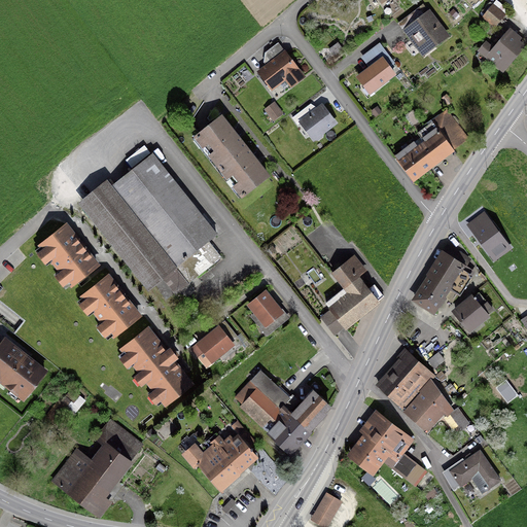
[(483,16),(494,27),(503,15),(492,5),(483,16)]
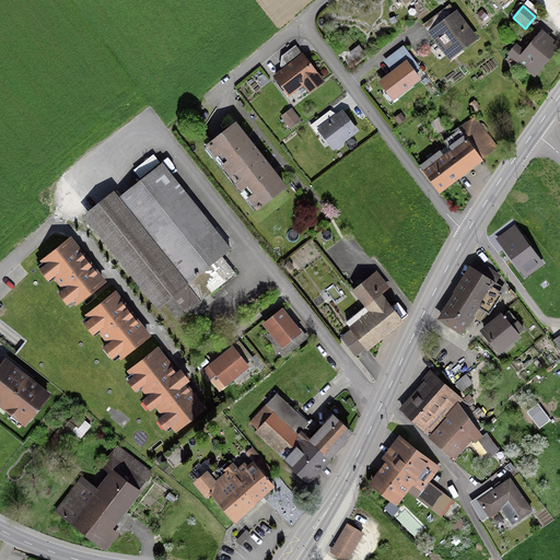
[(444,8),(440,11),(446,20),(434,30),(451,51),(458,46),(461,48),(474,38),(455,13),(451,16),(444,8)]
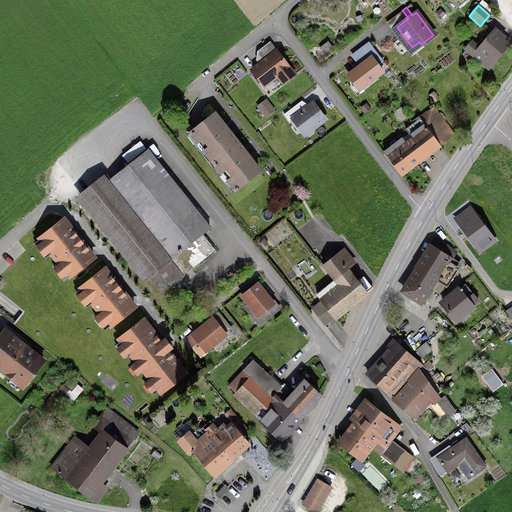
[(498,39),(501,36),(497,33),(495,35),(492,33),(473,56),(487,68),(506,45),(498,39)]
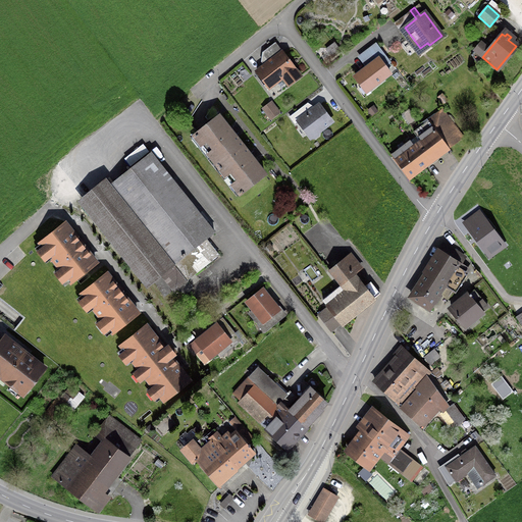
[(332,44),(326,49),(332,57),(338,52),(332,44)]
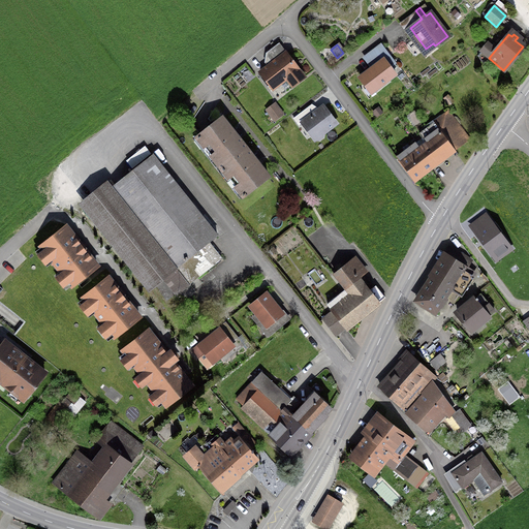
[(285,54),(259,72),(272,89),(286,79),(291,86),(303,78),(285,54)]
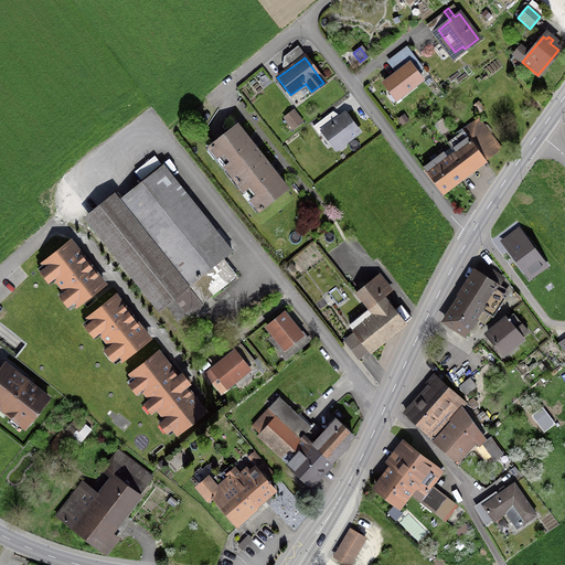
[(408,63),(383,83),(392,94),(395,91),(400,97),(422,80),(408,63)]
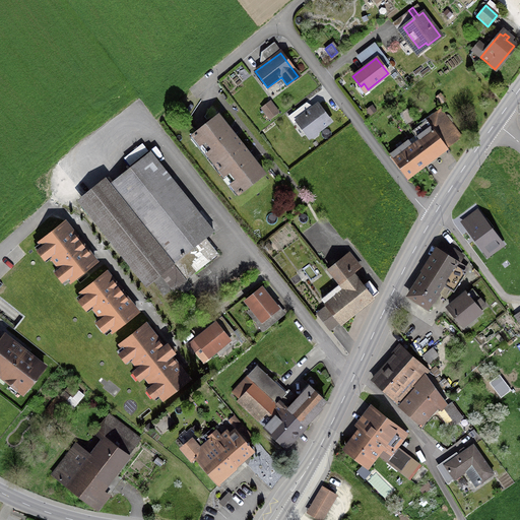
[(313,137),(316,135),(316,131),(329,121),(317,105),(298,120),(293,114),(288,117),(293,123),(297,121),(309,137),(310,136),(313,137)]
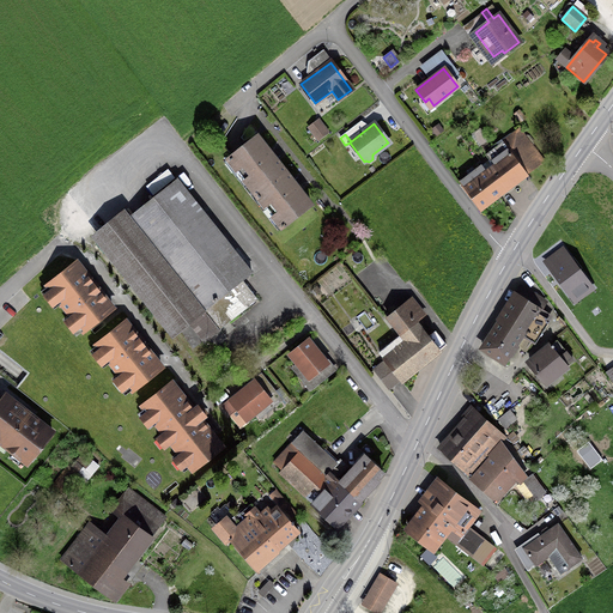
[(317,140),(327,133),(321,125),(311,133),(317,140)]
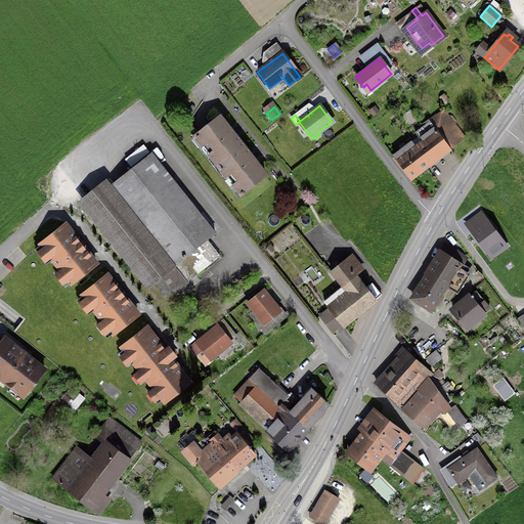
[(447,147),(448,149),(464,139),(443,111),(415,132),(423,142),(415,147),(410,142),(393,156),(410,180),(412,179),(410,177),(428,164),(427,163),(447,147)]
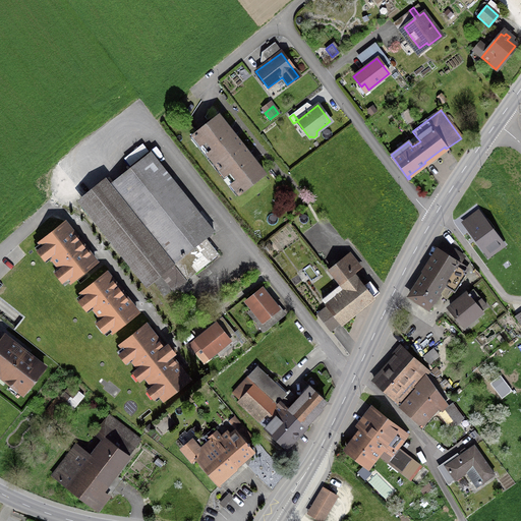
[(264,174),(251,160),(248,155),(249,155),(233,134),(232,135),(218,116),(193,135),(200,145),(203,145),(207,150),(206,151),(227,177),(228,177),(232,183),(231,183),(239,193),(264,174)]
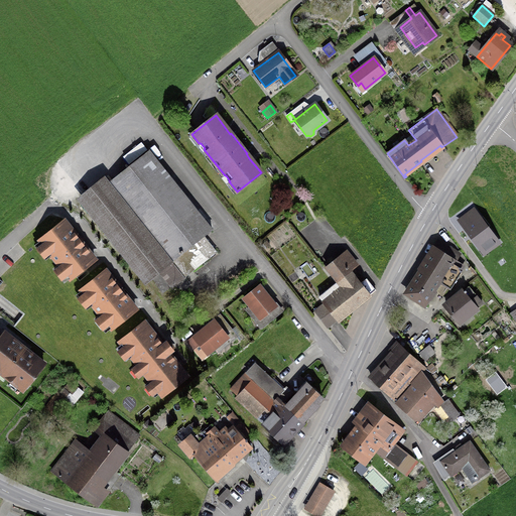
[(148,151),(109,182),(171,261),(178,255),(191,271),(216,252),(203,236),(211,230),(148,151)]
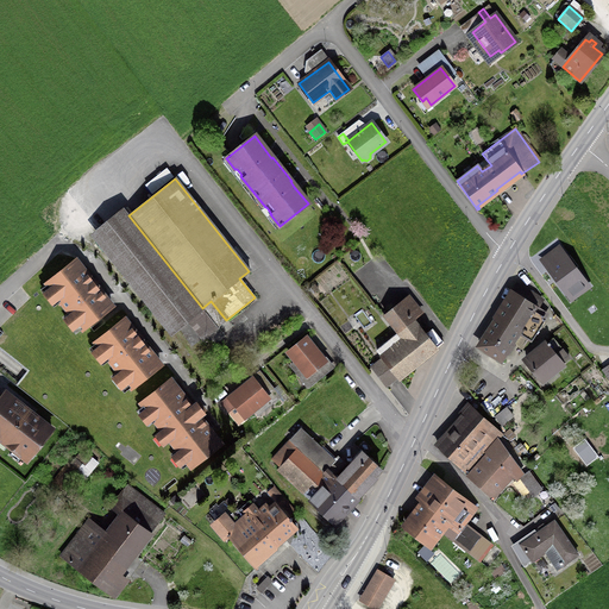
[(218,327),(202,308),(129,215),(102,236),(177,330),(187,321),(201,339),(218,327)]
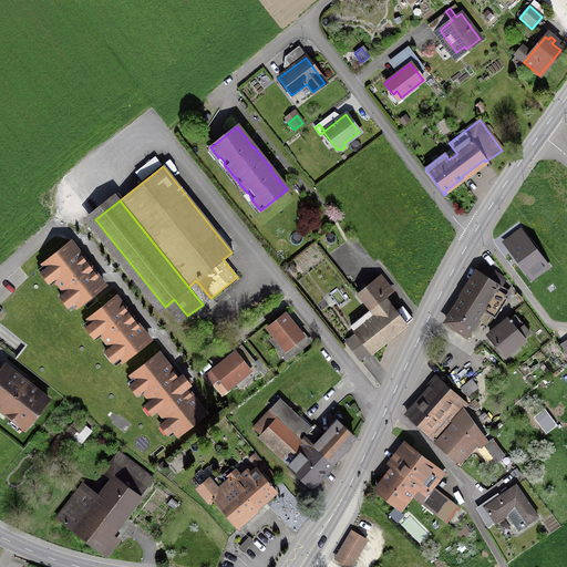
[(549,267),(521,228),(504,241),(533,280),(549,267)]
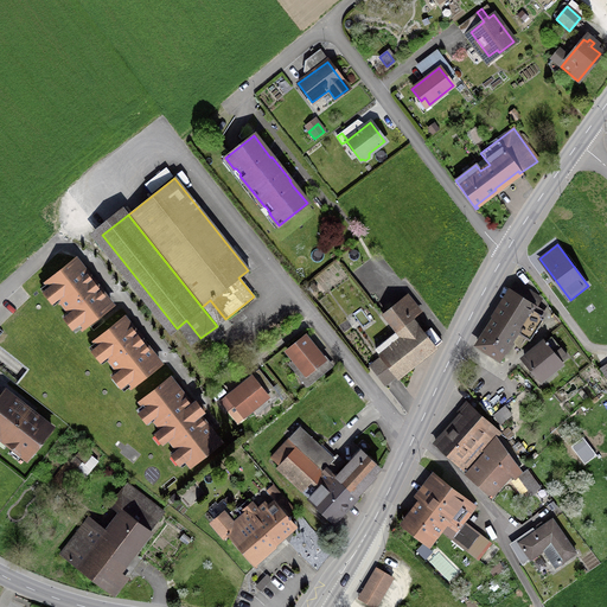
[(94,283),(75,260),(44,283),(63,307),(94,283)]
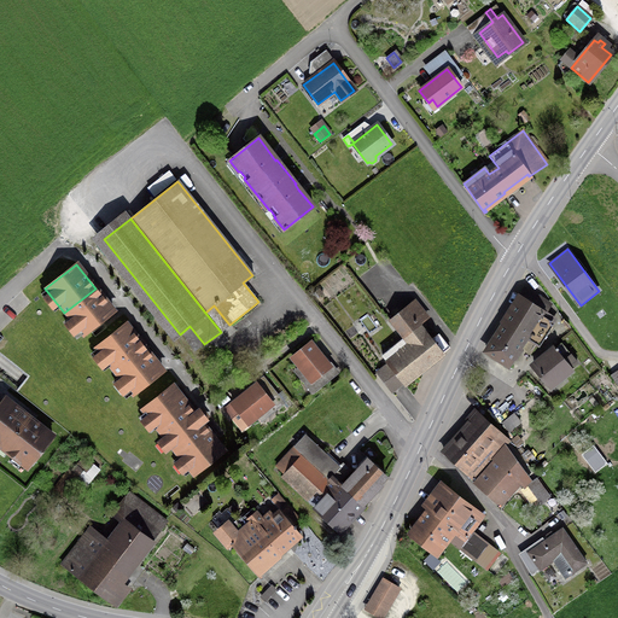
[(503,325),(485,353),(507,366),(524,338),(536,347),(553,319),(547,315),(548,315),(544,313),(549,307),(547,303),(523,287),(518,297),(520,299),(503,325)]
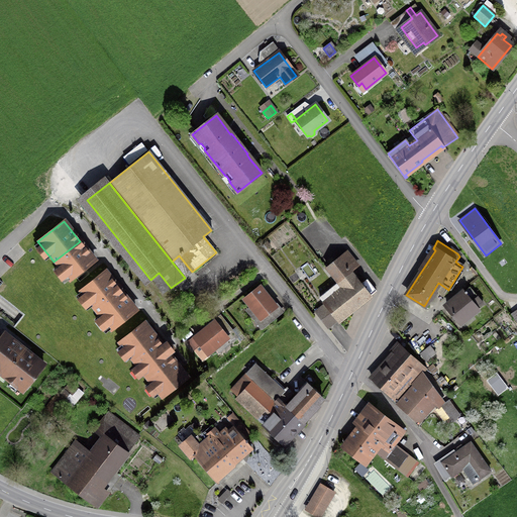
[(96,262),(80,241),(54,262),(71,283),(96,262)]
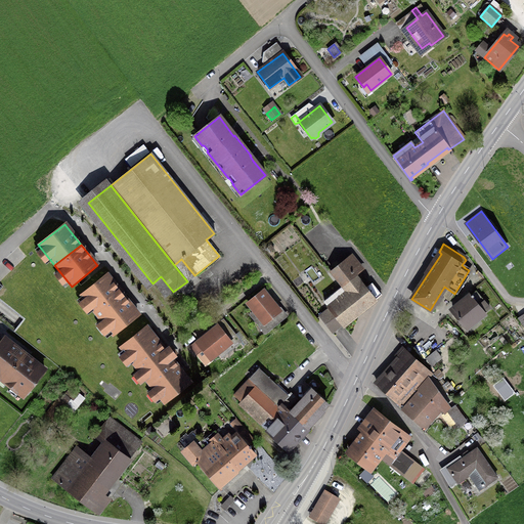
[(341,324),(342,325),(381,295),(372,284),(365,288),(355,275),(361,270),(350,256),(331,271),(343,287),(323,302),(329,309),(318,316),(332,333),(341,324)]
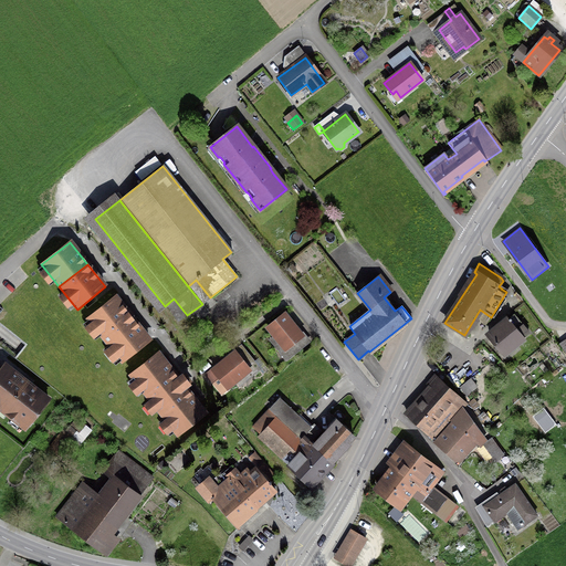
[(150,341),(115,296),(86,320),(121,363),(150,341)]
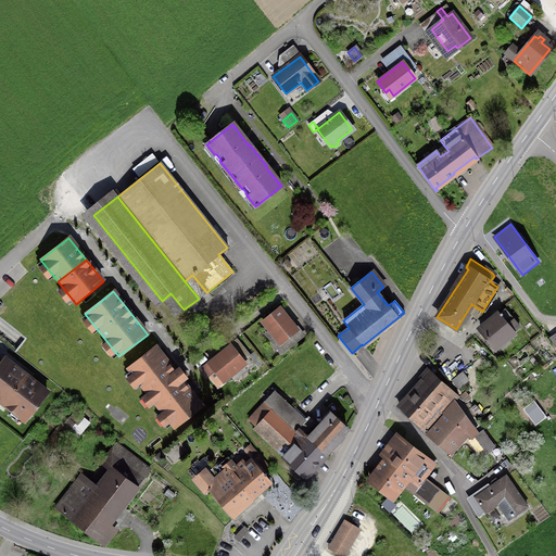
[(262,321),(279,343),(297,330),(279,308),(262,321)]
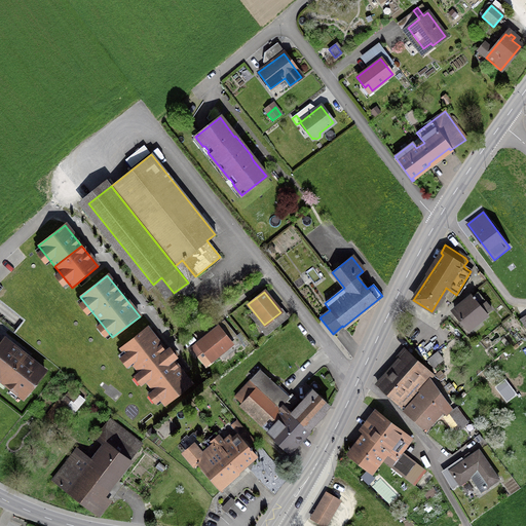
[(467,329),(490,309),(477,293),(454,312),(467,329)]
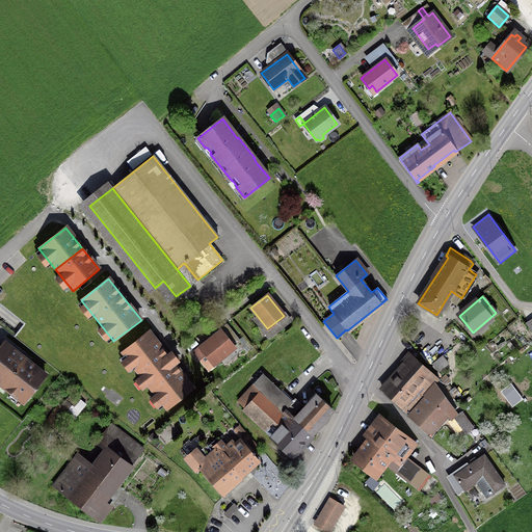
[(275,334),(272,329),(264,336),(268,340),(275,334)]
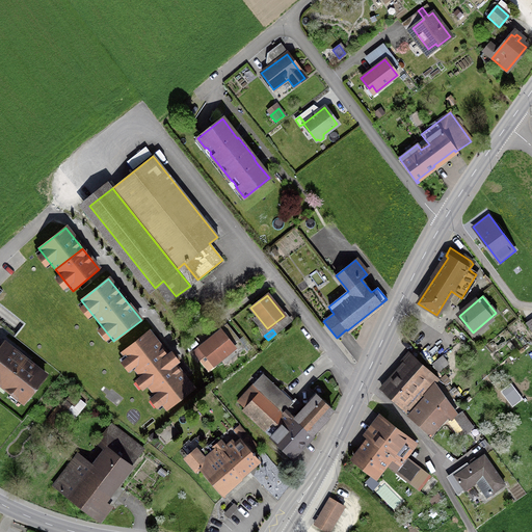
[(200,348),(213,365),(234,348),(220,331),(200,348)]
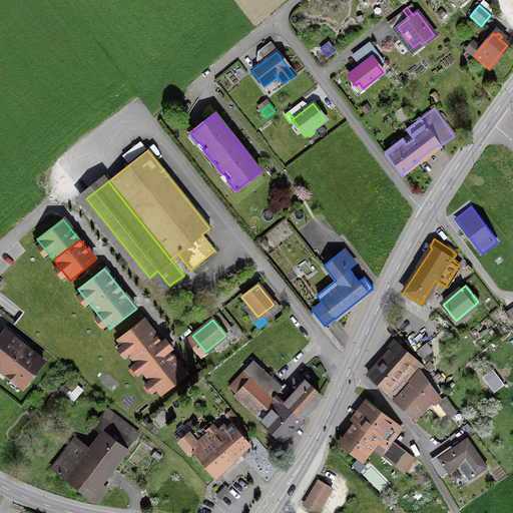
[(160,343),(143,321),(118,341),(160,393),(184,374),(167,352),(171,349),(164,340),(160,343)]
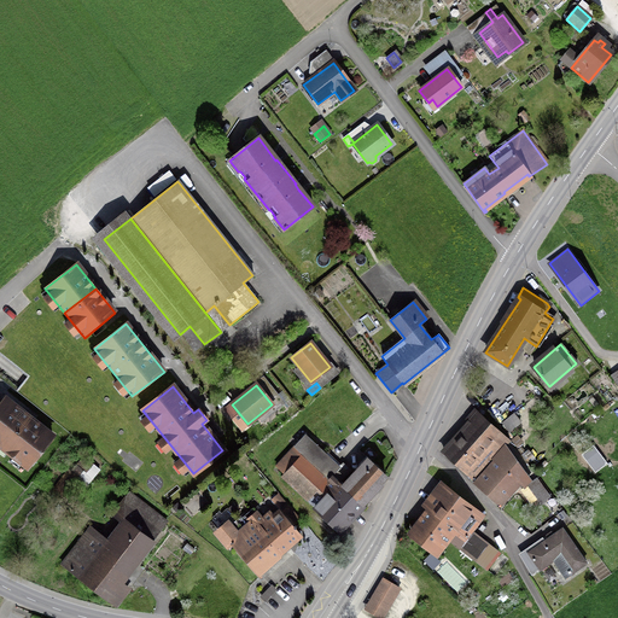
[(278,395),(272,398),(279,408),(285,403),(278,395)]
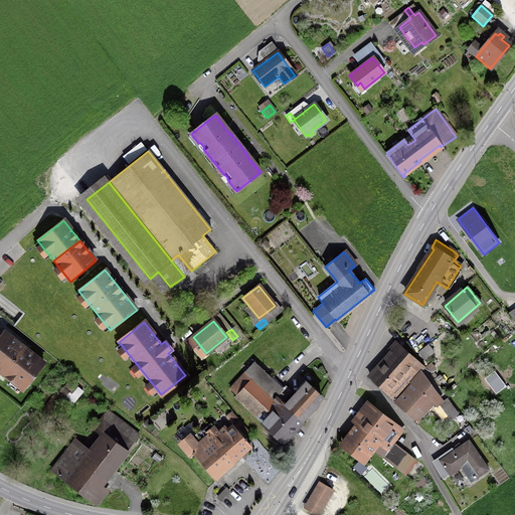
[(0,371),(22,389),(43,363),(4,332),(0,336),(0,371)]
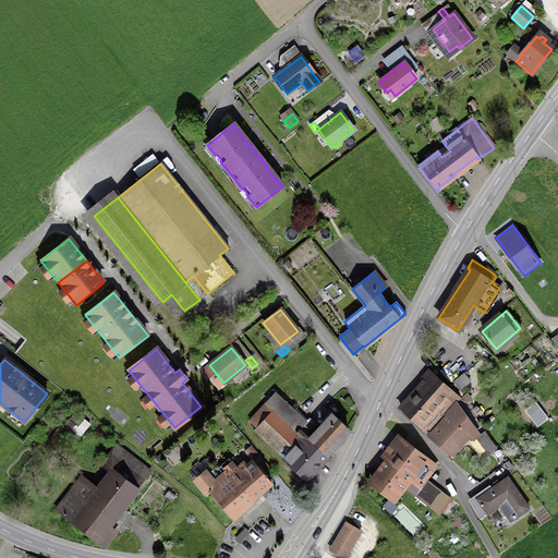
[(429,436),(451,456),(470,435),(459,425),(465,419),(453,404),(458,399),(453,393),(433,375),(433,374),(417,390),(400,410),(427,434),(434,426),(426,420),(440,403),(448,411),(445,413),(448,416),(429,436)]
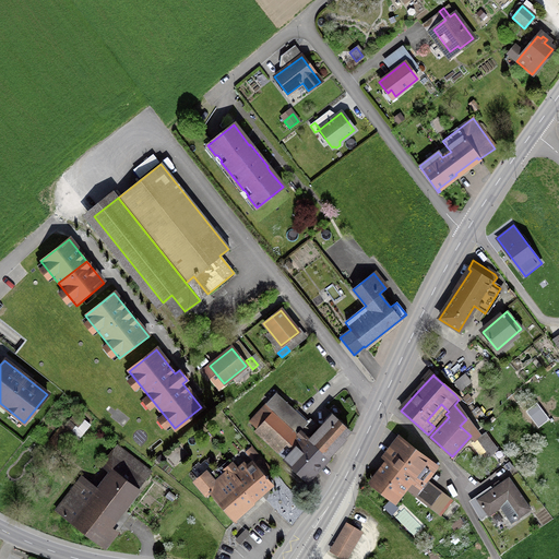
[(306,478),(326,456),(309,440),(306,437),(316,426),(309,419),(308,421),(297,412),(295,409),(294,412),(275,394),(262,409),(261,408),(249,421),(257,428),(254,431),(306,478)]
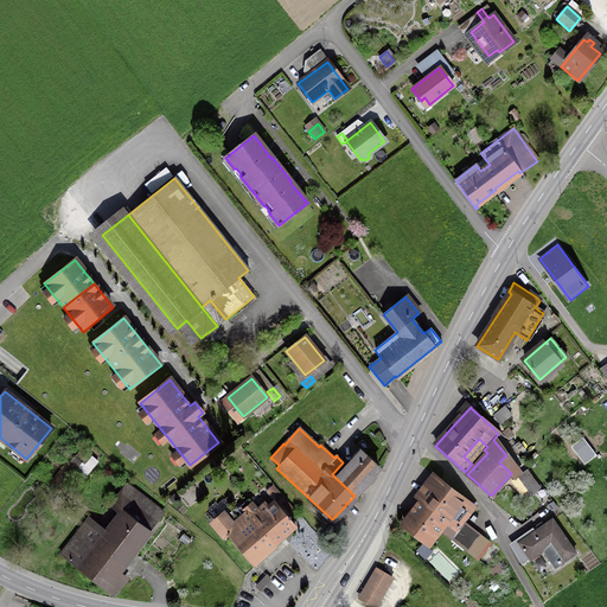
[(511,434),(505,428),(502,433),(506,438),(511,434)]
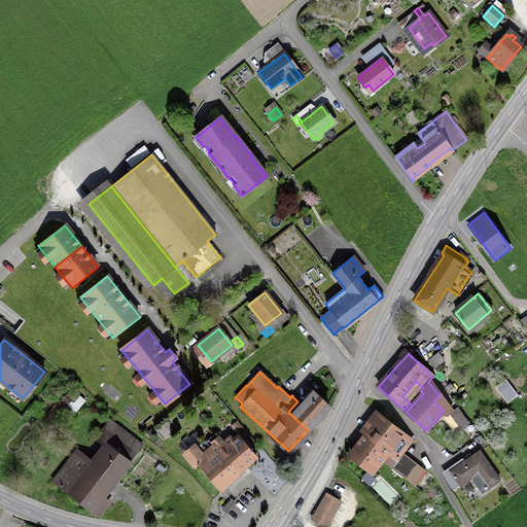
[(73,413),(84,400),(71,389),(60,403),(58,401),(42,420),(49,426),(64,409),(67,412),(69,409),(73,413)]
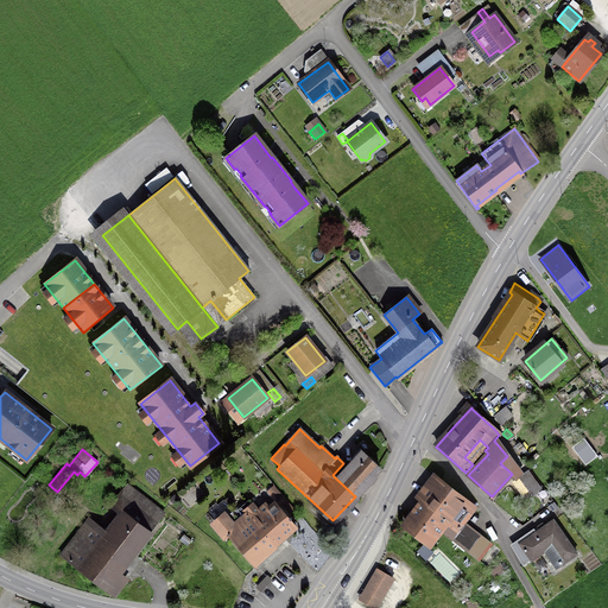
[(355,458),(336,479),(355,496),(374,476),(372,475),(378,468),(361,451),(355,457),(355,458)]
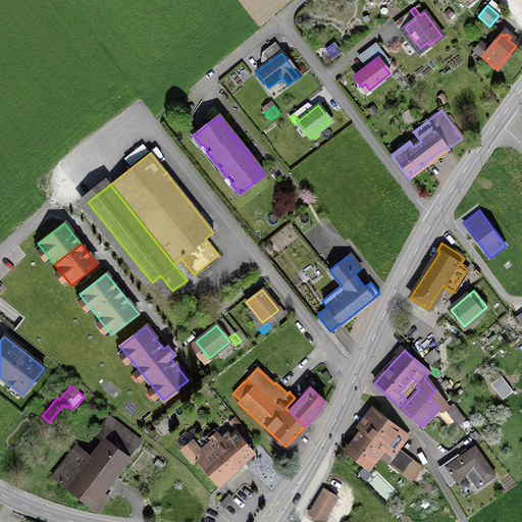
[(446,410),(453,420),(460,415),(453,406),(446,410)]
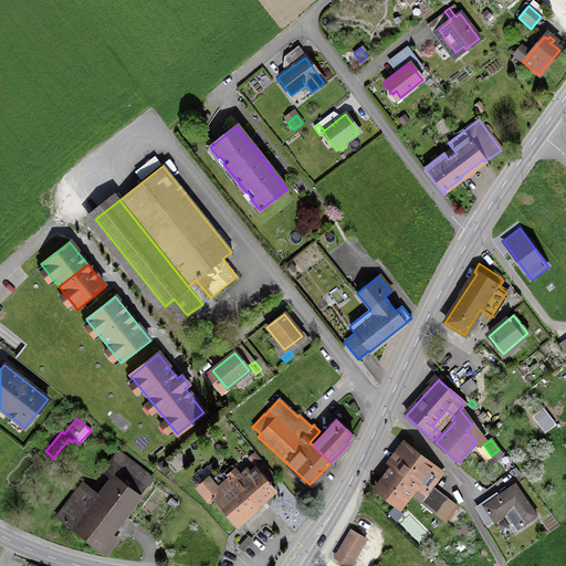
[(431,488),(441,473),(408,448),(376,489),(397,505),(412,485),(425,494),(420,501),(435,512),(446,499),(431,488)]
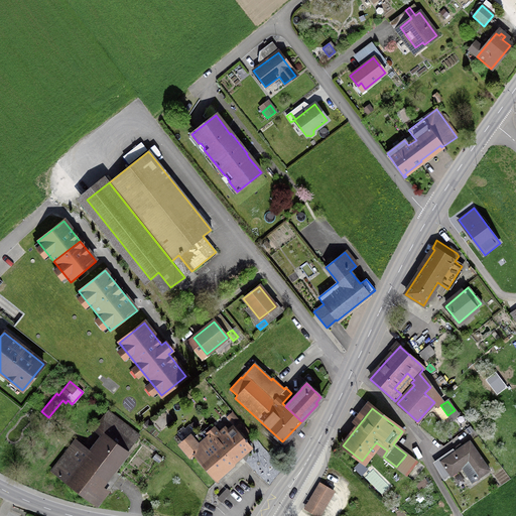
[(50,472),(89,501),(138,435),(108,412),(93,430),(99,435),(101,433),(104,436),(91,453),(75,440),(50,472)]
